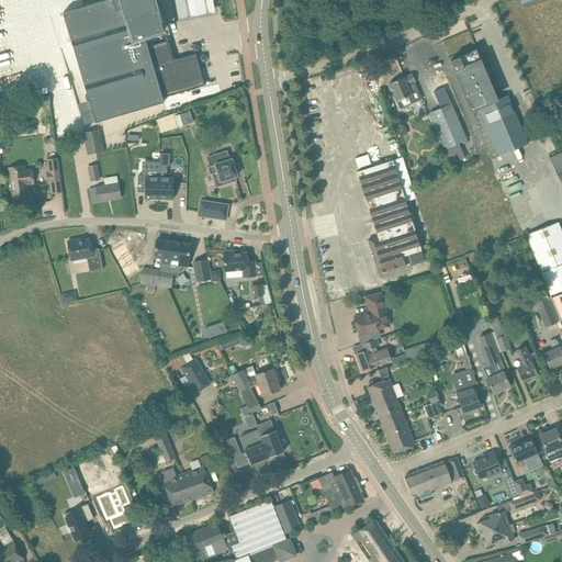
[(155,0),(117,0),(66,15),(99,124),(184,99),(183,94),(225,82),(216,51),(175,63),(155,0)]
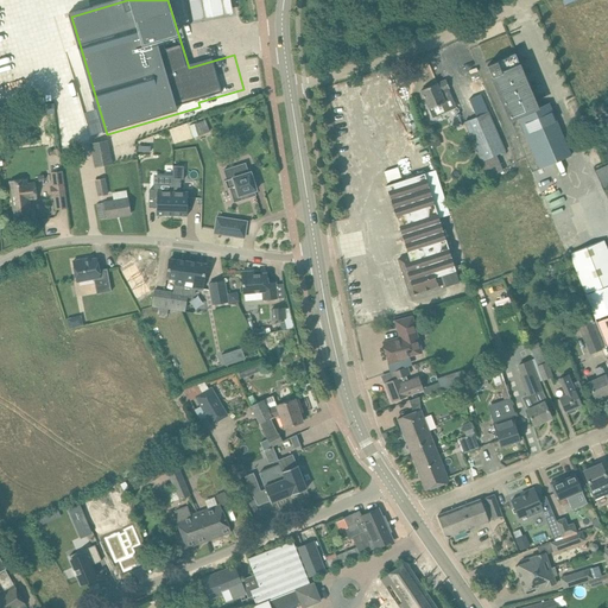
[(230,0),(190,0),(195,18),(234,11),(230,0)]
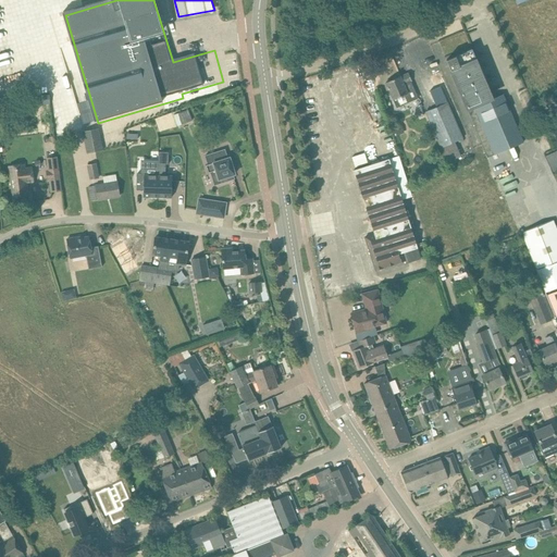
[(446,60),(450,71),(475,131),(486,155),(485,155),(496,180),(506,205),(522,197),(503,151),(523,143),(503,95),(489,100),(485,91),(489,90),(478,62),(473,52),(466,56),(465,52),(446,60)]
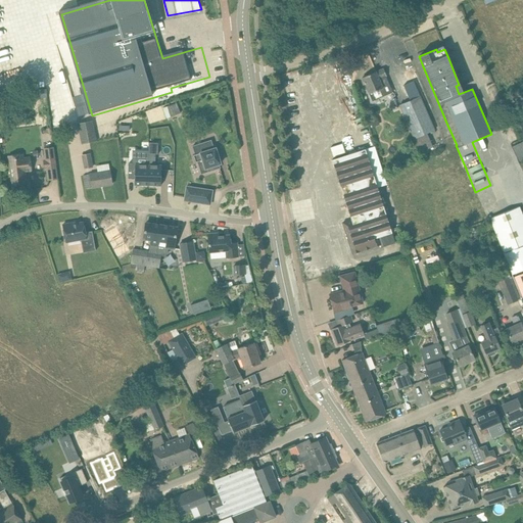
[(376,73),(363,78),(369,94),(382,89),(382,87),(388,84),(385,77),(386,77),(383,69),(376,73)]
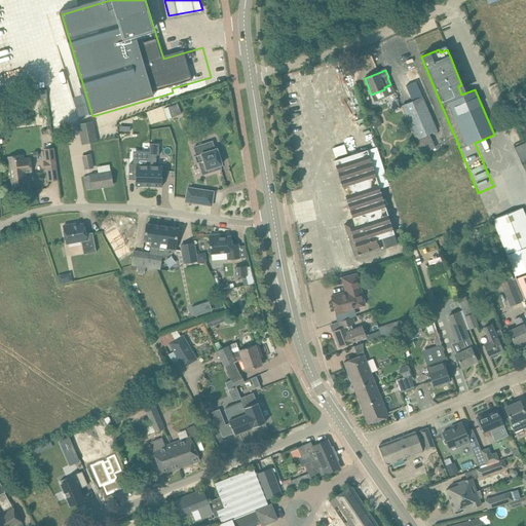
[(52,74),(40,75),(41,84),(53,83),(52,74)]
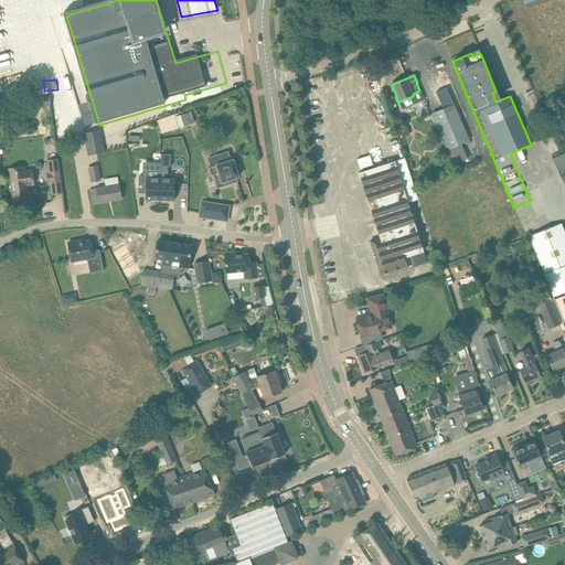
[(432,114),(447,150),(454,164),(468,158),(461,144),(469,140),(454,104),(432,114)]
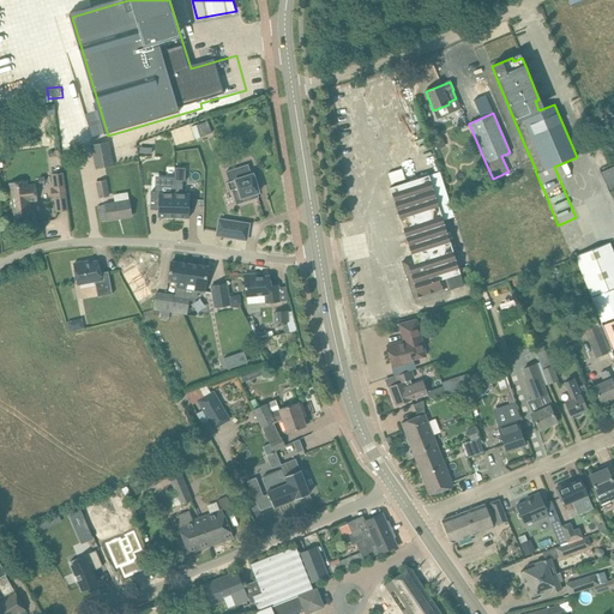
[(587,114),(577,118),(582,130),(591,126),(587,114)]
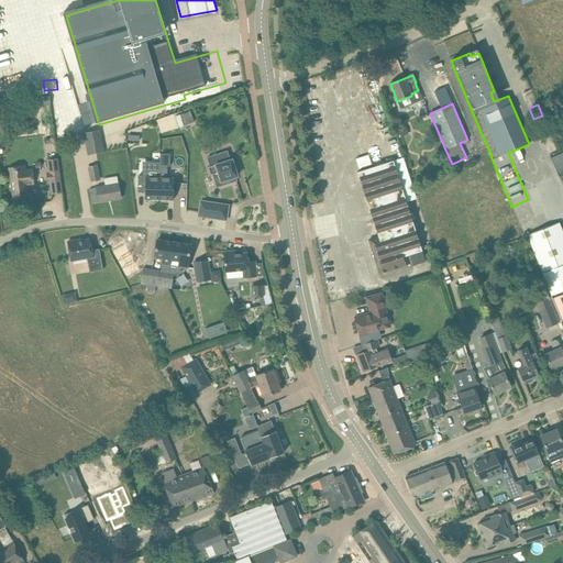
[(179,114),(184,125),(194,122),(190,111),(179,114)]
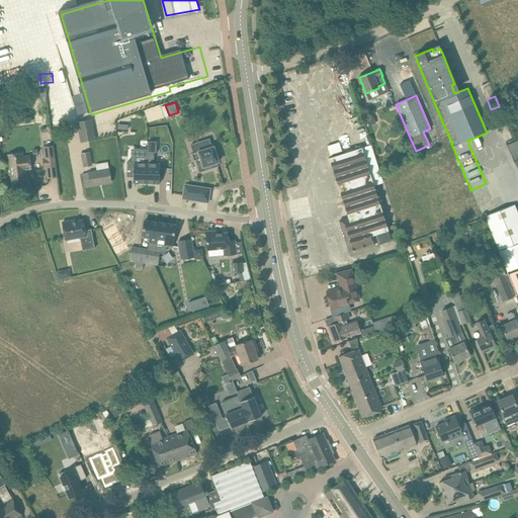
[(162,111),(160,105),(148,110),(151,115),(162,111)]
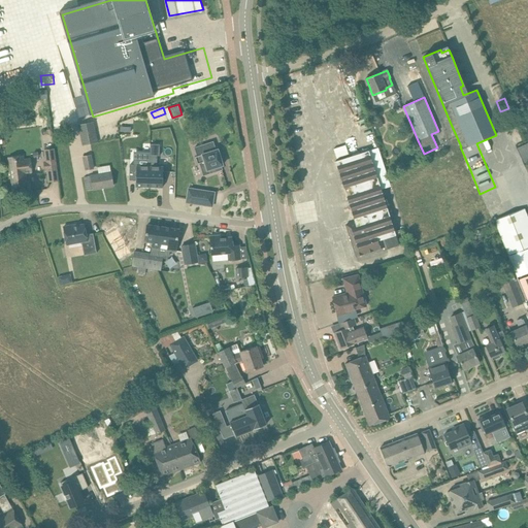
[(347,130),(342,111),(333,113),(337,132),(347,130)]
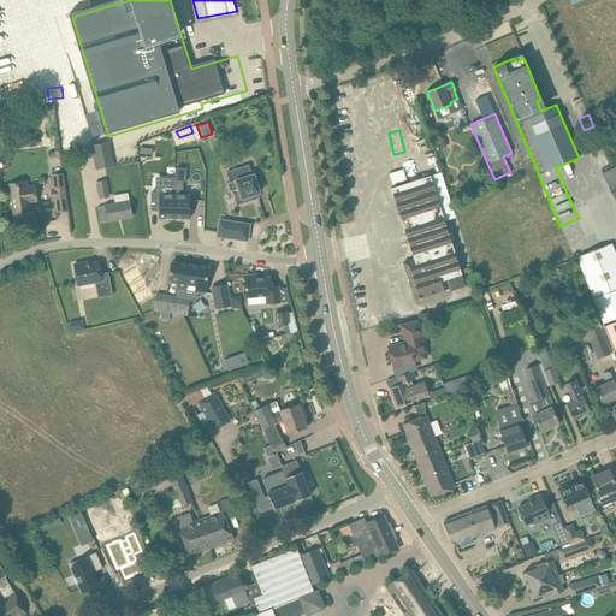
[(113,166),(110,142),(90,146),(95,170),(113,166)]
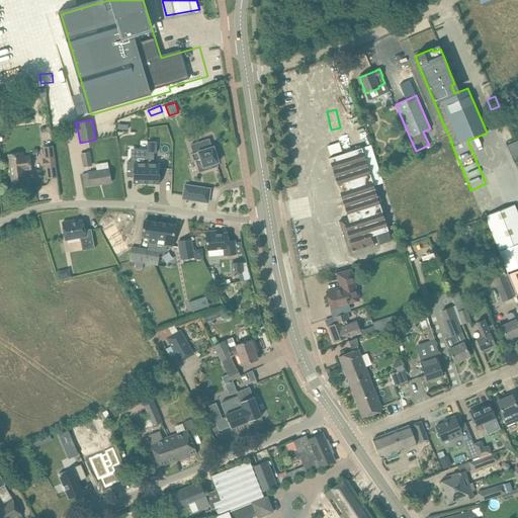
[(195,160),(198,172),(218,167),(217,163),(218,162),(213,147),(211,148),(208,140),(190,145),(193,153),(191,154),(193,161),(195,160)]
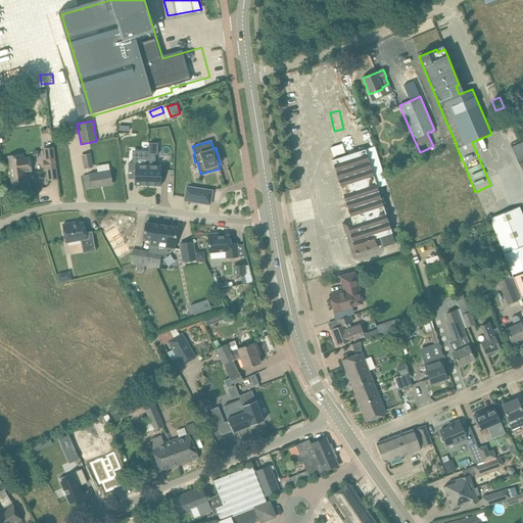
[(148,158),(147,185),(161,186),(161,165),(155,164),(155,154),(157,154),(158,143),(148,143),(148,150),(148,158)]
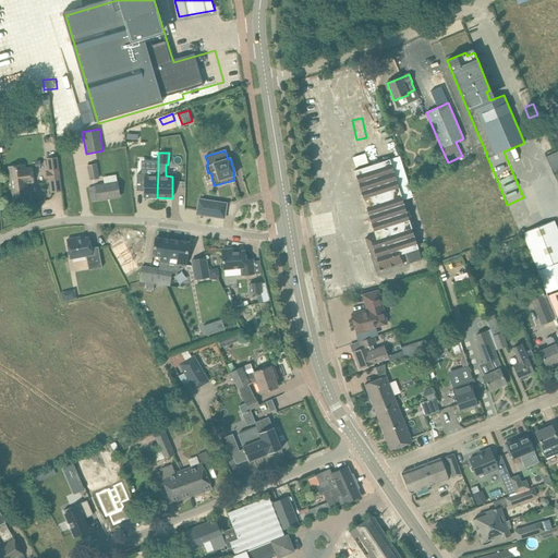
[(58,158),(46,159),(47,167),(47,171),(59,169),(58,166),(58,158)]
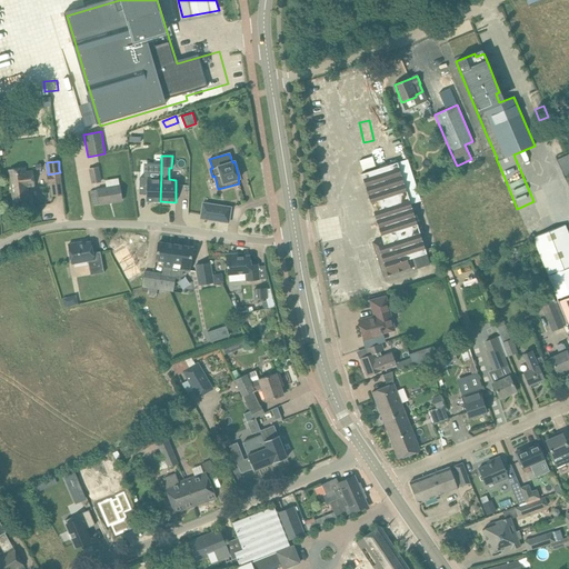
[(397,162),(372,170),(361,173),(382,240),(372,242),(383,277),(413,267),(415,270),(430,265),(397,162)]
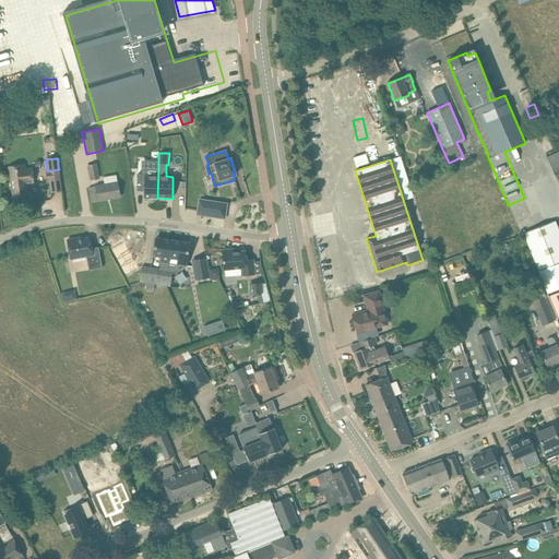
[(99,178),(97,164),(87,166),(90,180),(99,178)]
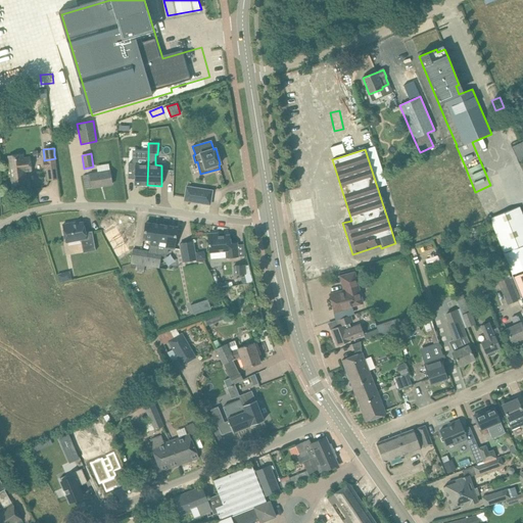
[(27,185),(26,173),(31,172),(30,157),(24,157),(22,154),(7,156),(11,187),(27,185)]
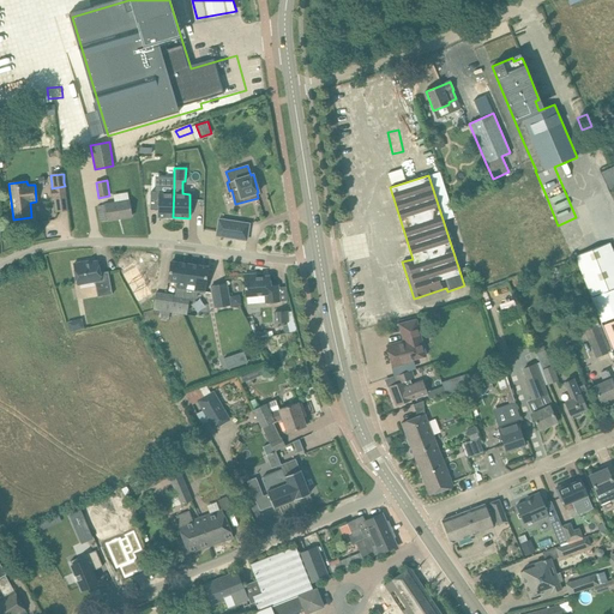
[(151,192),(150,210),(158,210),(157,217),(173,217),(174,186),(160,186),(158,192),(155,192),(151,192)]
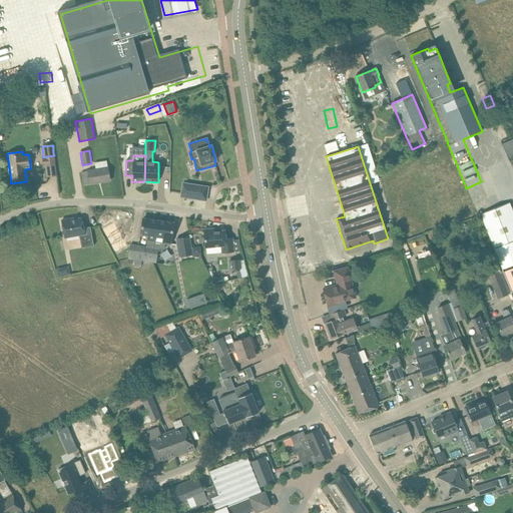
[(512,198),(512,169),(508,157),(488,166),(503,203),(512,198)]
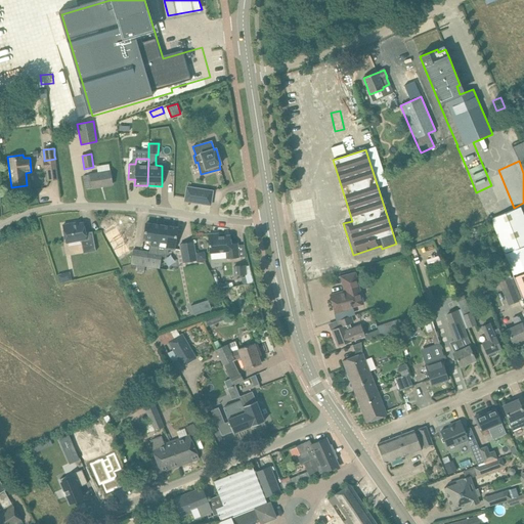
[(56,169),(46,170),(47,181),(57,179),(56,169)]
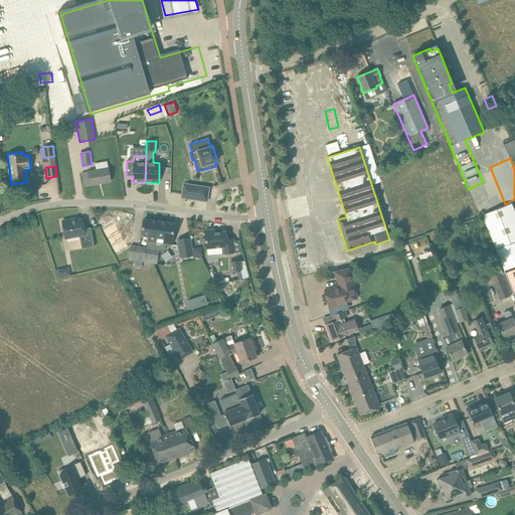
[(82,173),(82,176),(84,186),(111,181),(108,168),(82,173)]
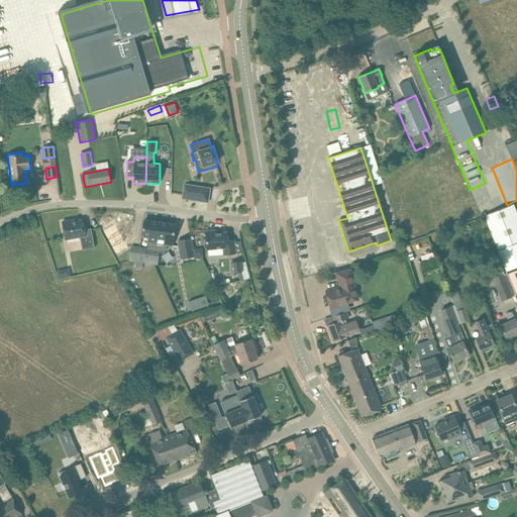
[(183,192),(182,199),(200,201),(202,188),(184,185),(183,192)]
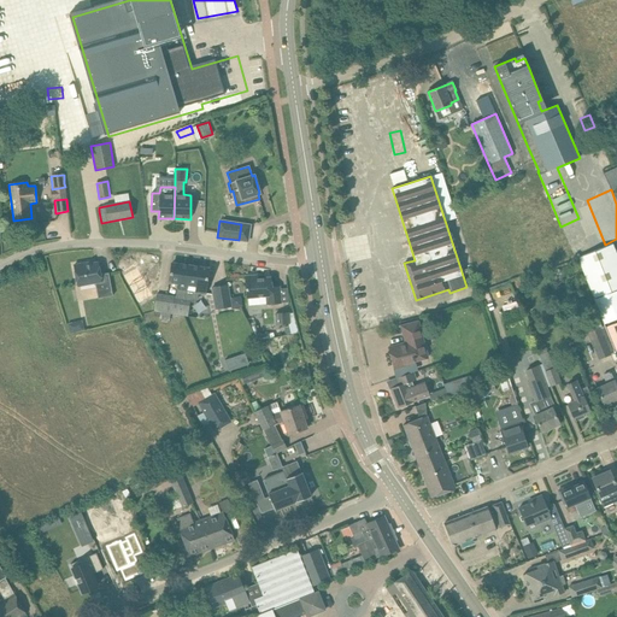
[(616,291),(616,289),(616,254),(612,244),(577,258),(604,324),(616,318),(616,291)]
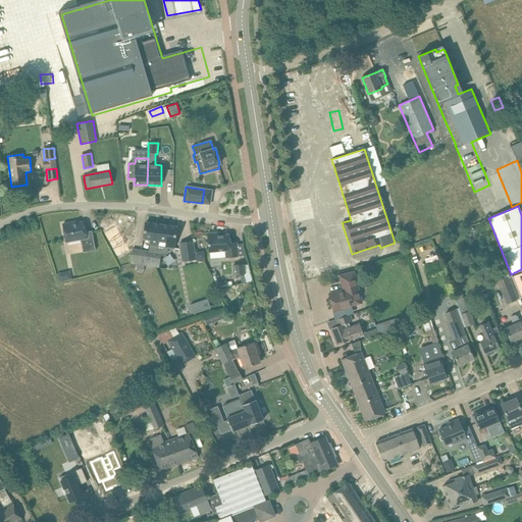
[(71,224),(71,223),(62,224),(66,243),(81,240),(83,252),(95,250),(92,230),(85,232),(83,222),(71,224)]
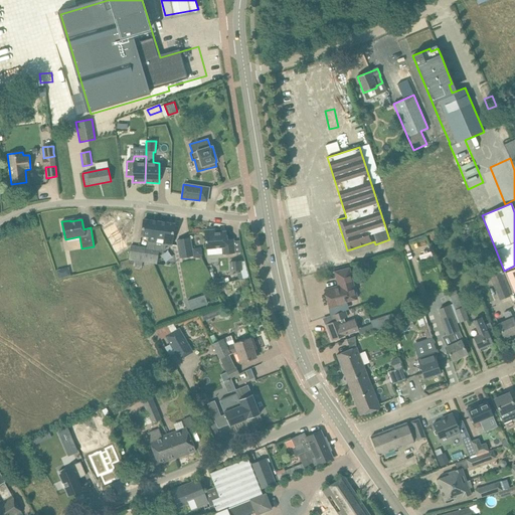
[(143,220),(141,235),(149,236),(149,240),(156,241),(156,237),(158,222),(143,220)]
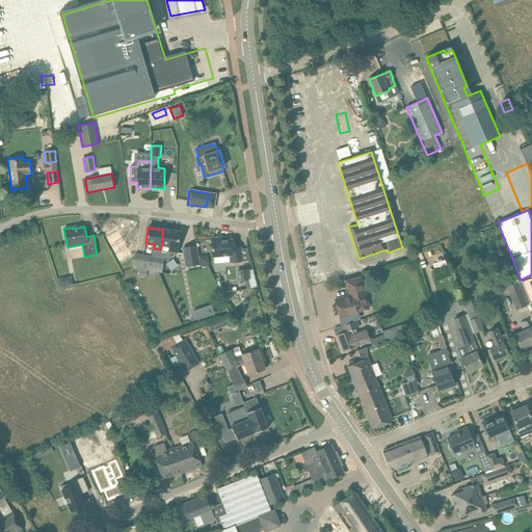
[(157,257),(156,267),(158,272),(162,272),(164,261),(167,261),(170,259),(171,253),(177,254),(179,242),(180,232),(163,230),(161,245),(161,249),(160,258),(157,257)]
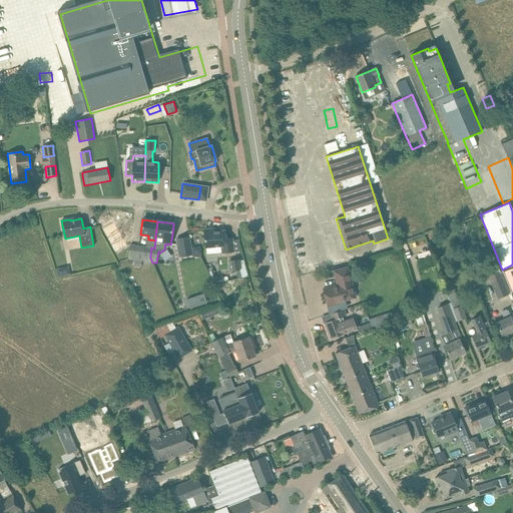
[(113,222),(102,228),(115,252),(127,246),(113,222)]
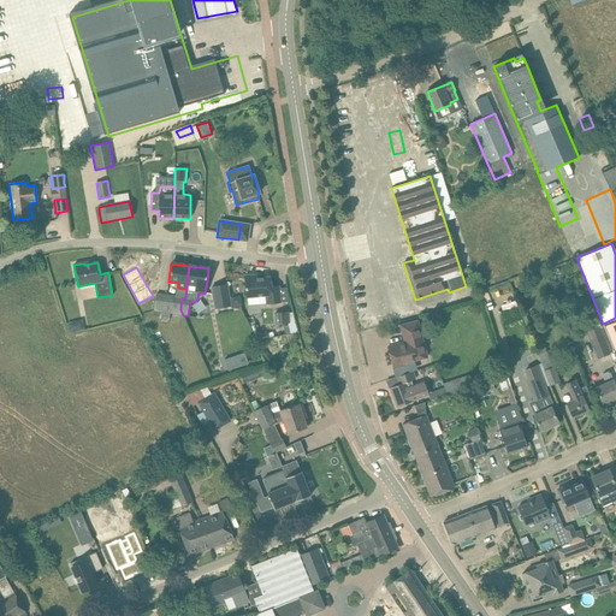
[(256,276),(244,276),(246,288),(247,297),(247,306),(267,304),(268,303),(280,303),(279,286),(271,286),(271,277),(256,278),(256,276)]
